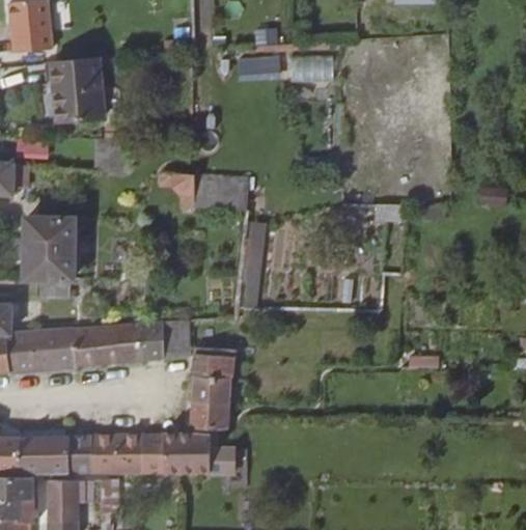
[(50,0),(14,0),(11,0),(17,51),(54,47),(50,0)]
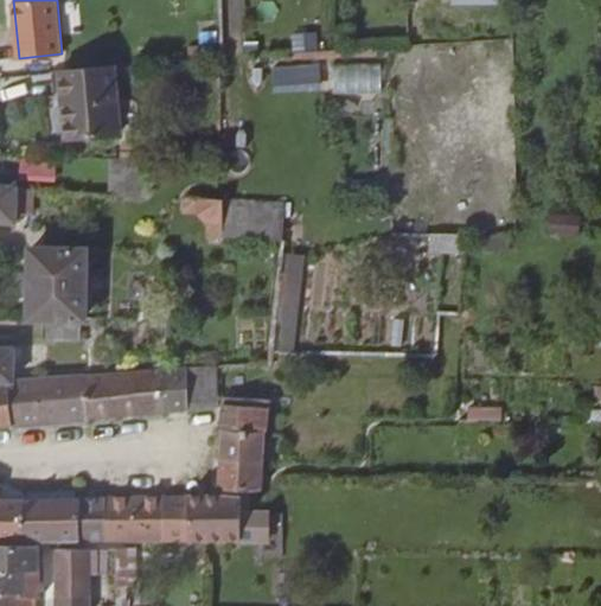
[(505,43),(388,44),(389,203),(396,205),(421,205),(481,221),(490,221),(492,212),(460,204),(485,203),(507,209),(506,146),(493,193),(493,154),(481,154),(456,148),(451,148),(404,135),(452,135),(452,144),(461,106),(483,106),(485,96),(506,96),(505,43)]
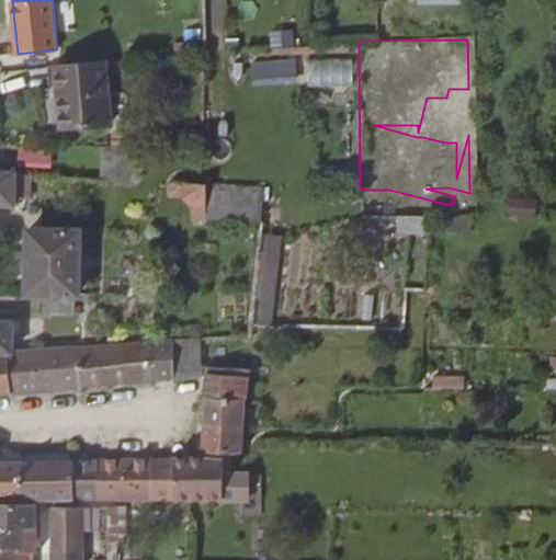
[(110,122),(104,59),(53,64),(58,125),(110,122)]
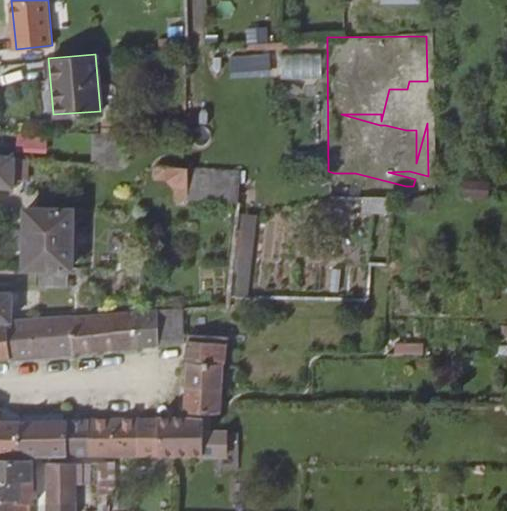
[(264,74),(265,56),(226,54),(225,72),(264,74)]
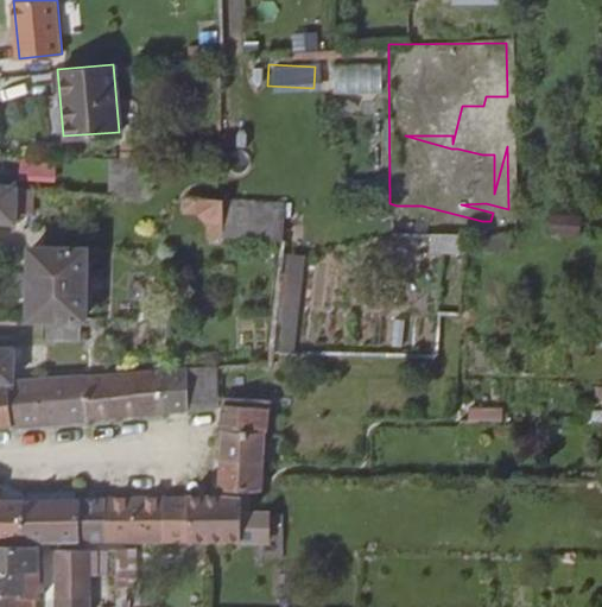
[(375,64),(324,65),(325,95),(376,94),(375,64)]
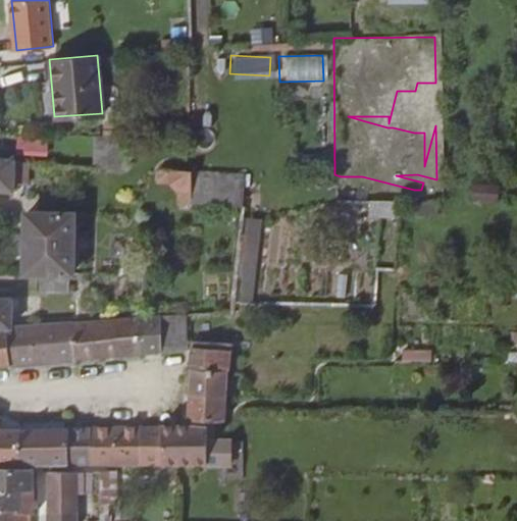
[(0,143),(11,143),(12,128),(0,127),(0,143)]
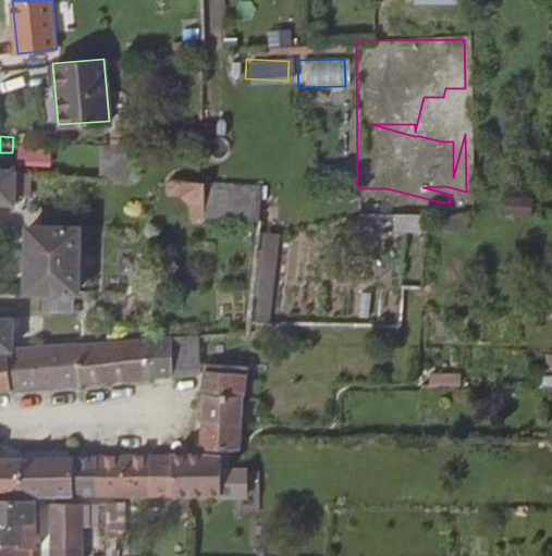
[(15,144),(13,165),(46,168),(47,146),(15,144)]
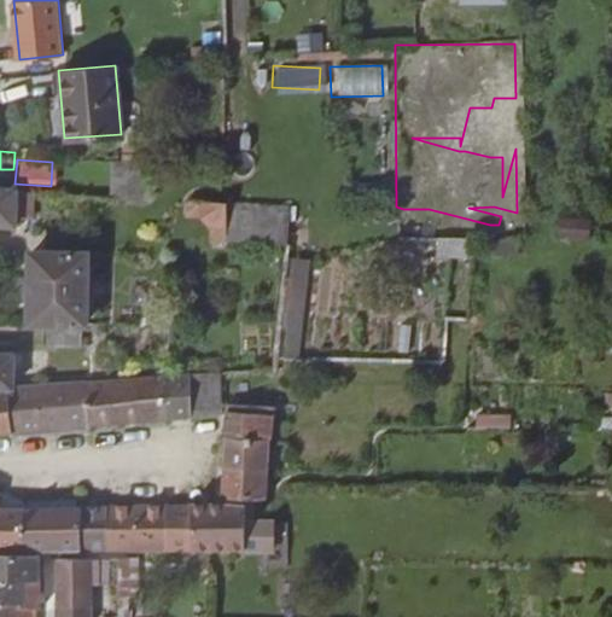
[(104,162),(105,201),(135,201),(135,162),(104,162)]
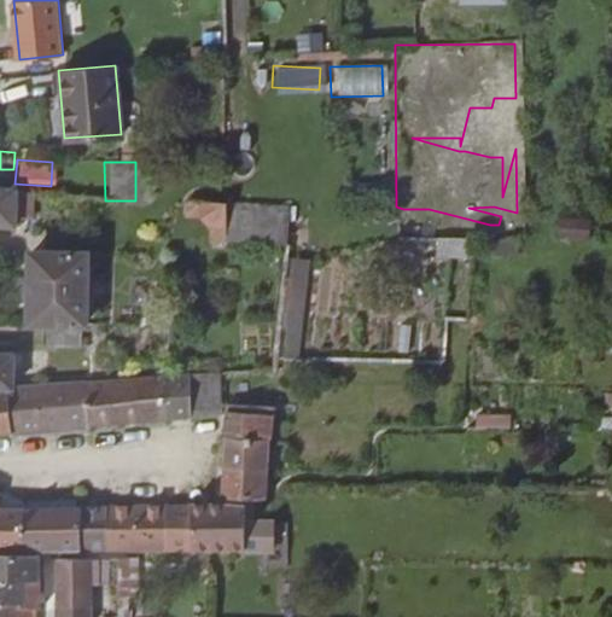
[(0,223),(15,223),(15,215),(31,214),(30,188),(0,186),(0,223)]
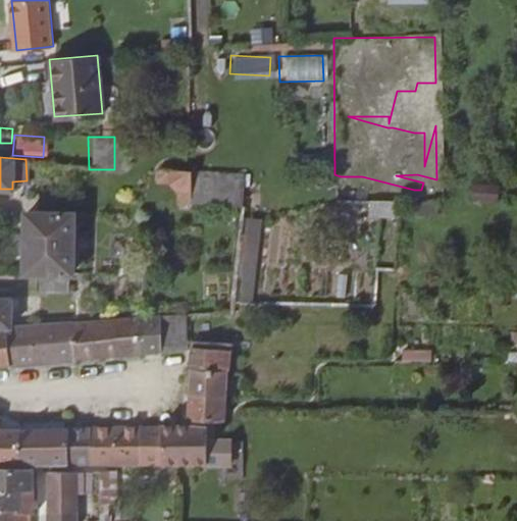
[(192,202),(192,201),(192,169),(155,167),(154,181),(166,183),(176,190),(176,203),(192,202)]
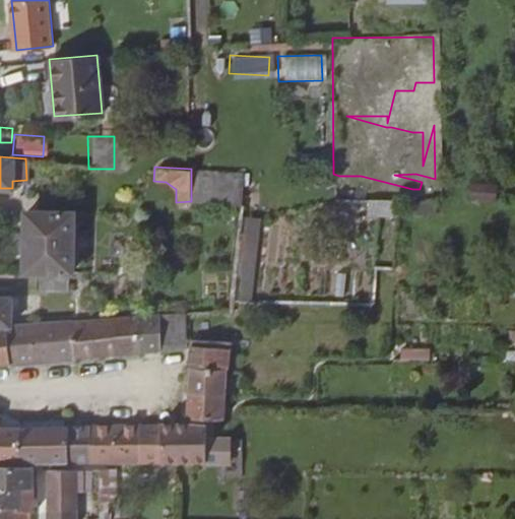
[(464,183),(463,201),(493,203),(494,184),(464,183)]
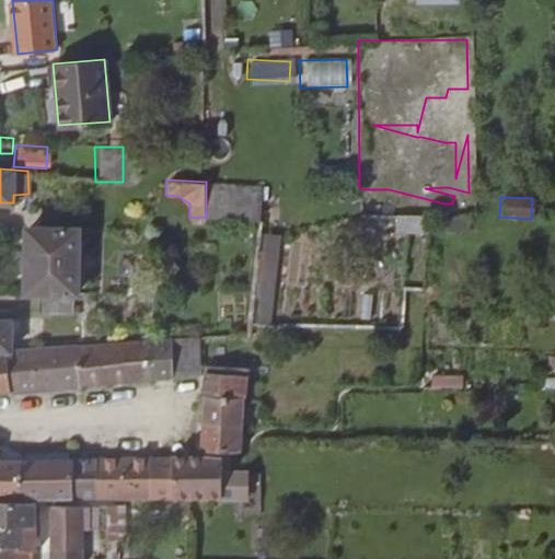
[(391,233),(423,235),(424,217),(391,216),(391,233)]
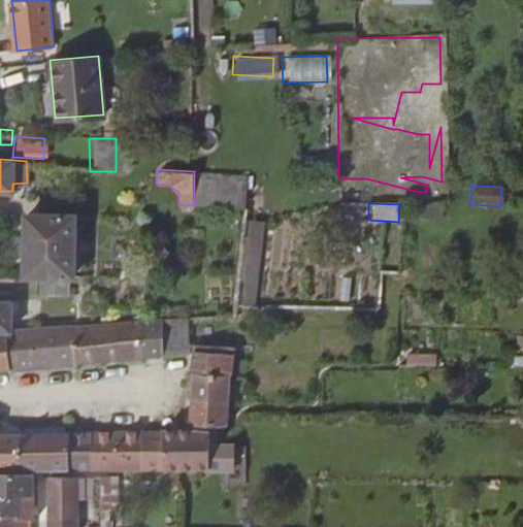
[(29,235),(28,253),(28,274),(40,274),(39,292),(71,293),(72,274),(74,274),(80,274),(82,259),(89,259),(90,233),(82,232),(83,216),(75,216),(29,215),(29,235)]
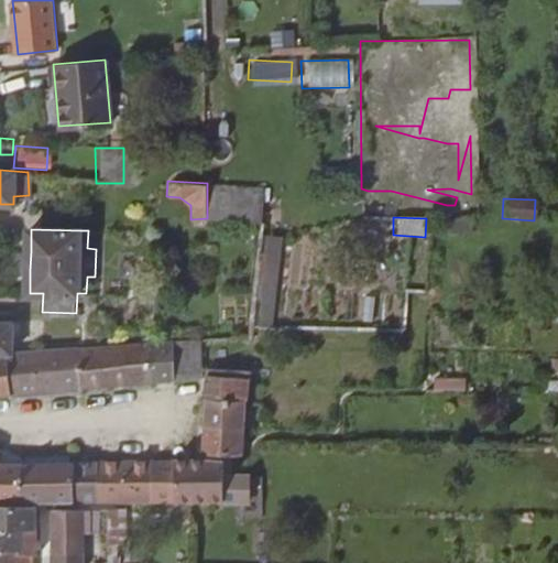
[(253,322),(272,322),(274,237),(255,236),(253,322)]
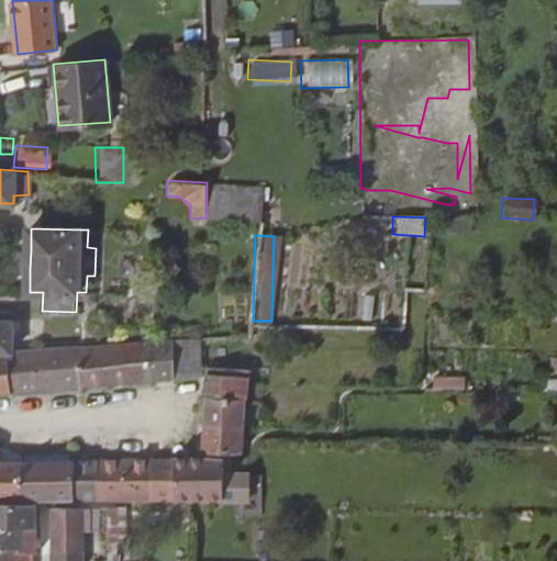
[(21,269),(30,269),(31,250),(22,249),(21,269)]
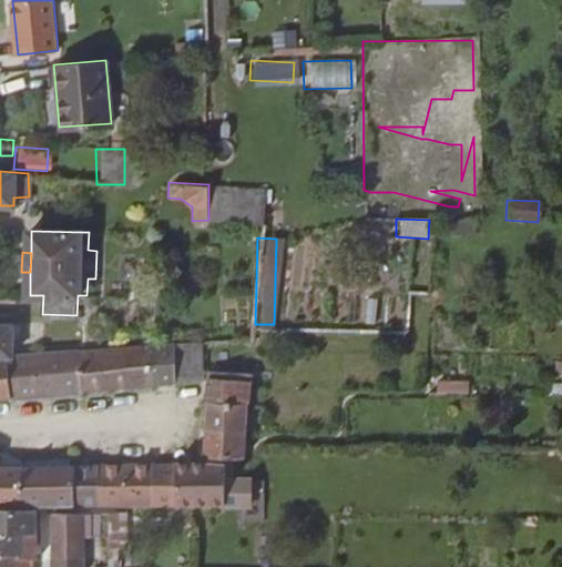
[(0,355),(10,354),(12,354),(12,323),(0,322),(0,355)]
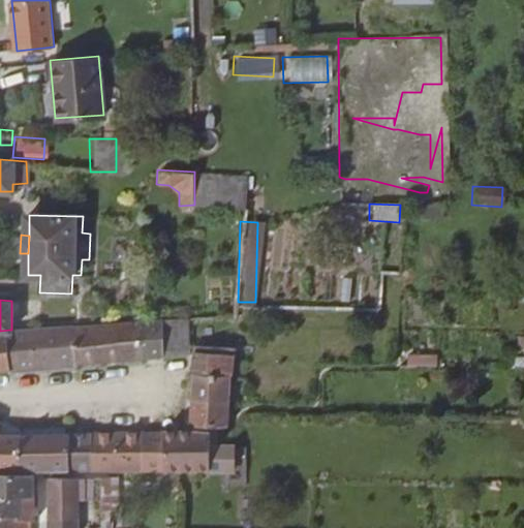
[(191,330),(191,318),(163,319),(161,355),(191,353),(191,342),(191,330)]
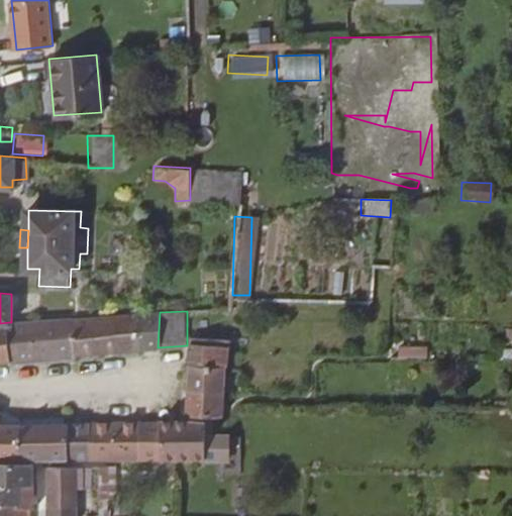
[(158,347),(160,312),(116,315),(118,351),(158,347)]
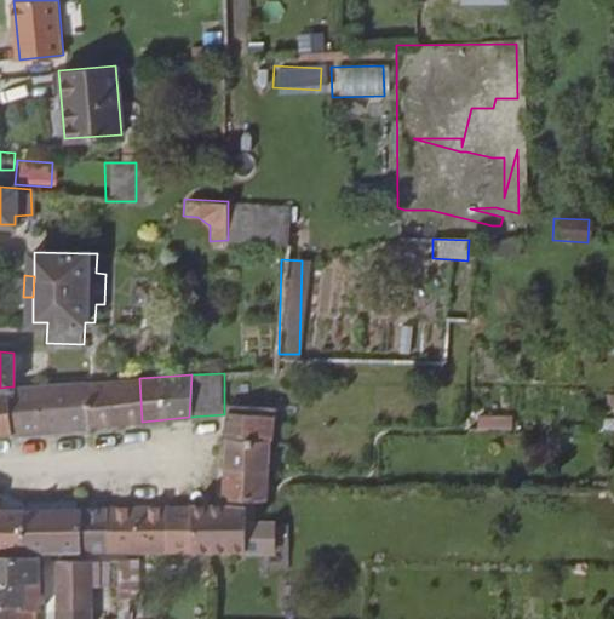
[(142,422),(139,378),(89,382),(91,425),(142,422)]
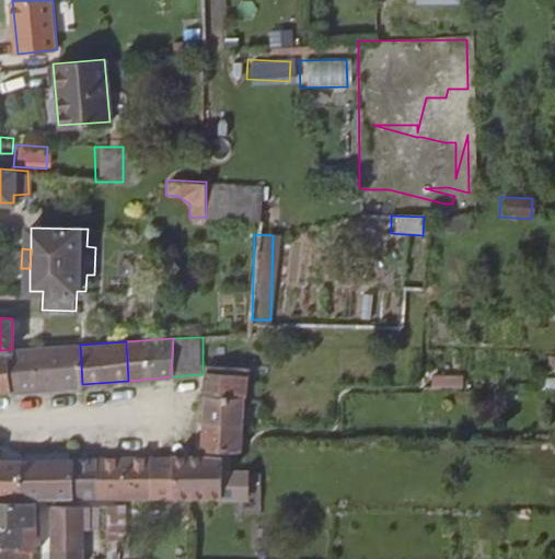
[(82,384),(80,345),(12,349),(10,349),(12,391),(82,384)]
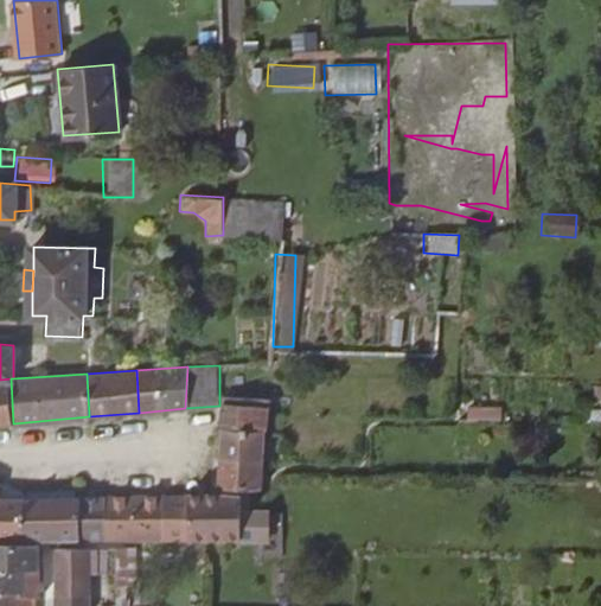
[(0,425),(13,423),(11,378),(0,380),(0,425)]
